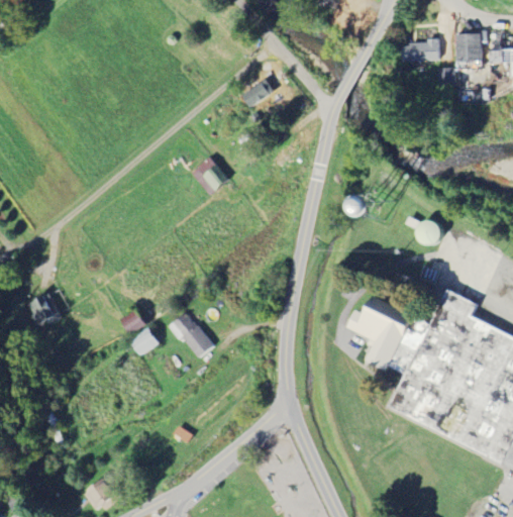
[(338,7),(366,18),(358,36),(331,25),(338,7)]
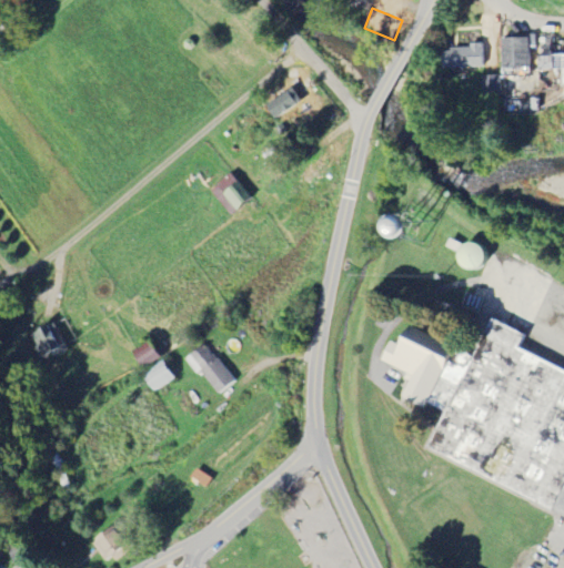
[(503,68),(503,38),(529,38),(529,68),(503,68)]
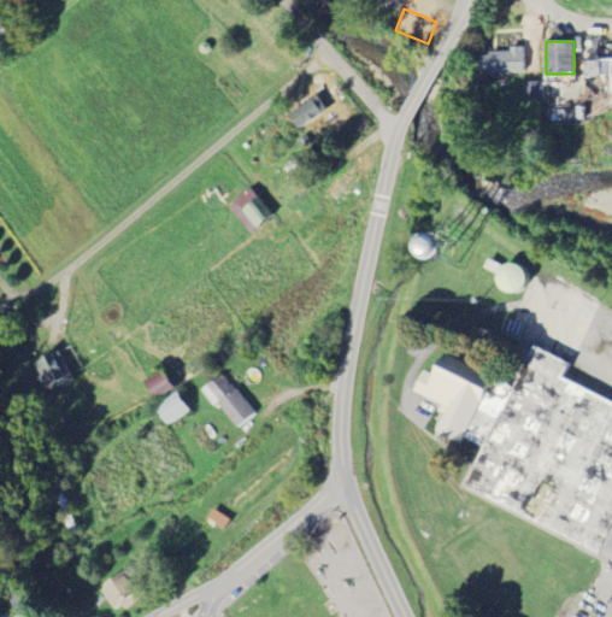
[(480,74),(480,54),(487,54),(487,51),(510,51),(510,47),(522,47),(522,74),(480,74)]
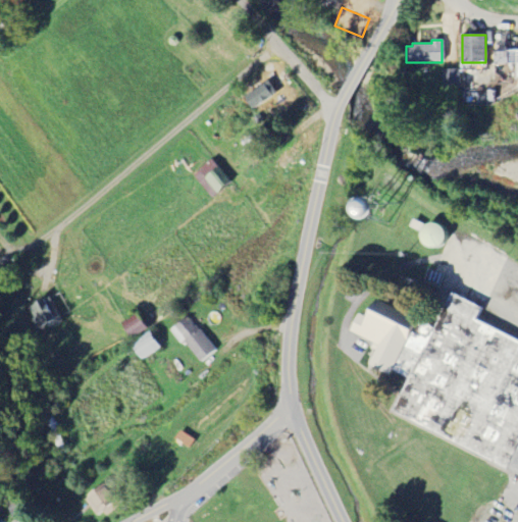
[(517,47),(517,76),(517,65),(495,65),(495,47),(517,47)]
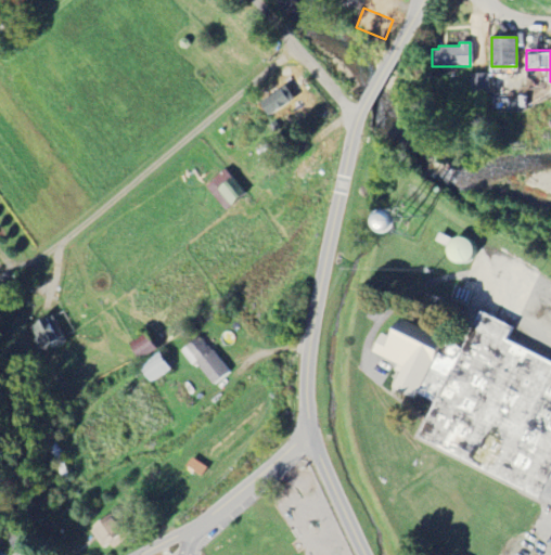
[(471,95),(471,74),(487,74),(487,95),(471,95)]
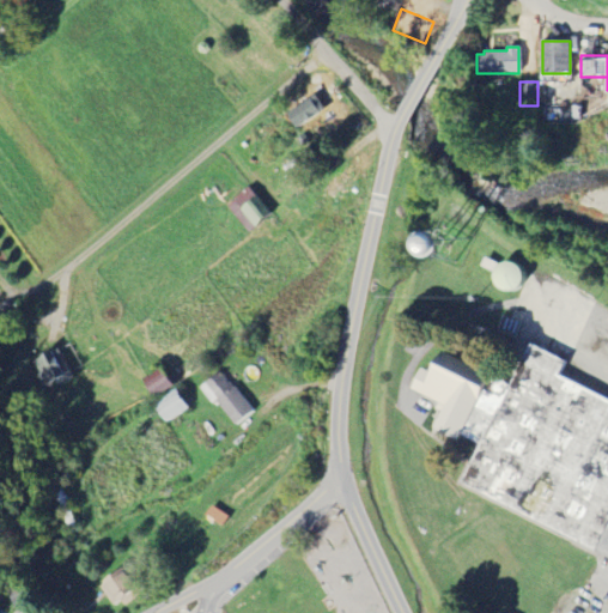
[(322,135),(310,145),(302,133),(308,128),(298,117),(305,113),(320,101),(341,129),(327,140),(322,135)]
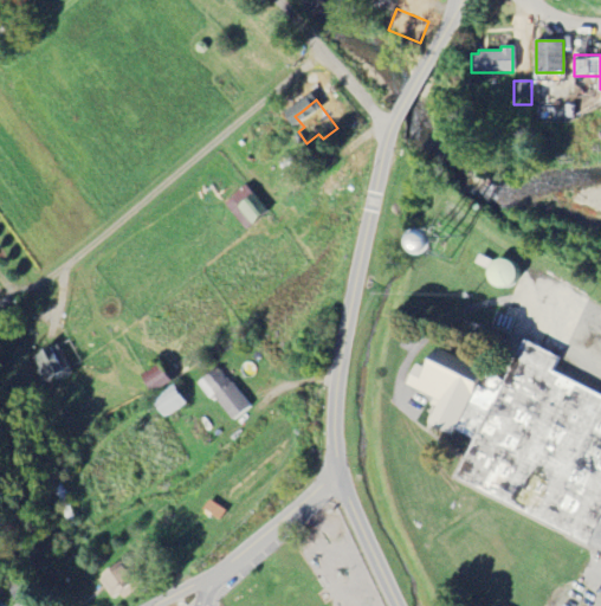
[(566,124),(534,123),(535,104),(567,107),(566,124)]
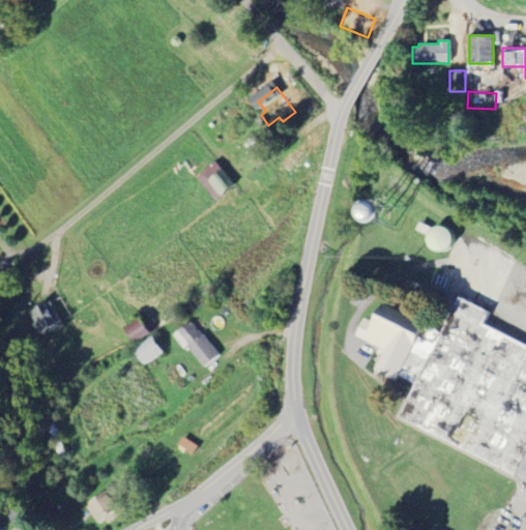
[(215,160),(235,185),(215,201),(197,176),(215,160)]
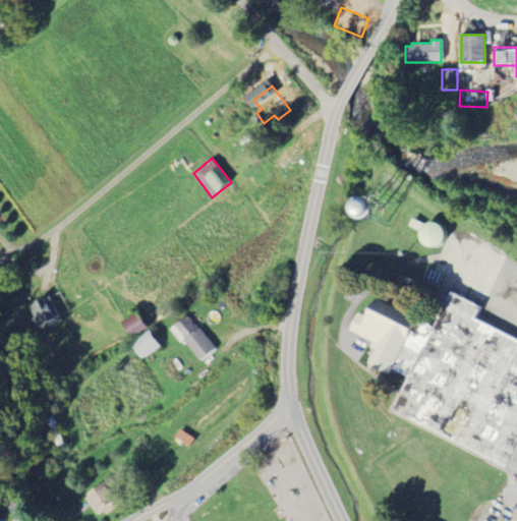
[(414,246),(443,247),(443,225),(414,225),(414,246)]
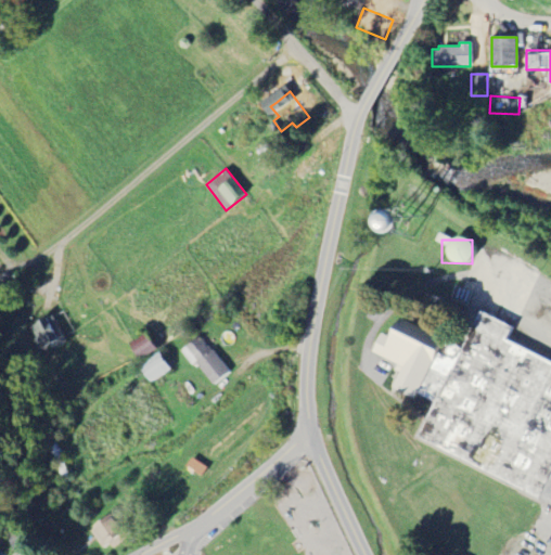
[(460,346),(479,309),(512,325),(505,339),(550,362),(550,507),(413,438),(430,407),(393,388),(401,370),(371,353),(382,332),(391,336),(400,315),(460,346)]
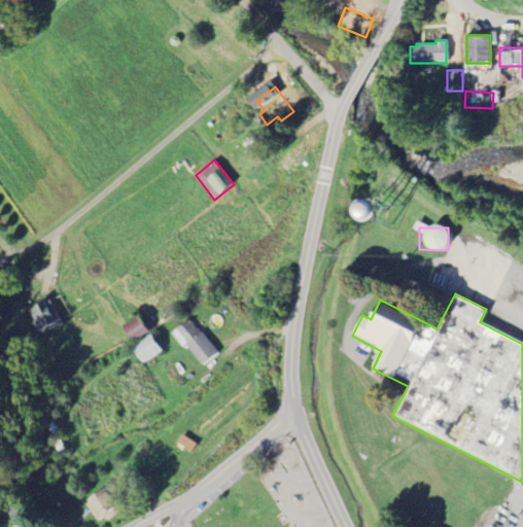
[(37,335),(63,323),(54,300),(27,311),(37,335)]
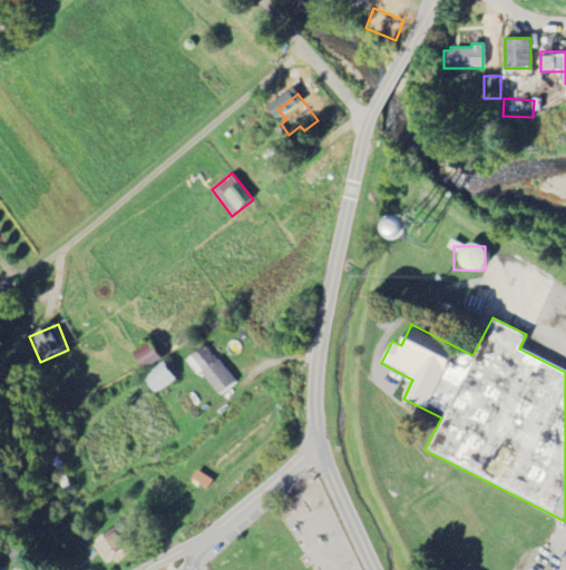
[(145,369),(134,353),(150,342),(160,357),(145,369)]
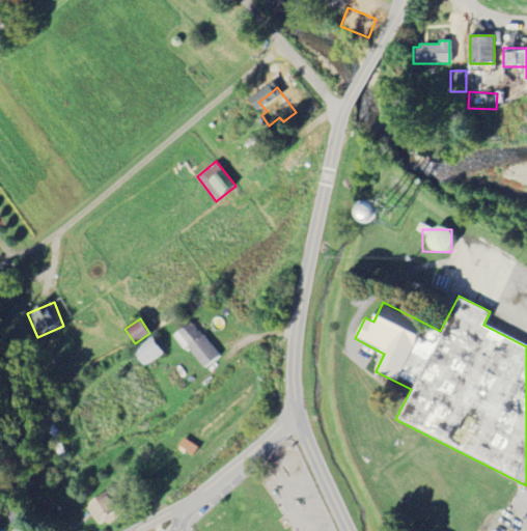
[(198,336),(200,334),(219,357),(203,369),(186,347),(185,350),(174,336),(189,324),(198,336)]
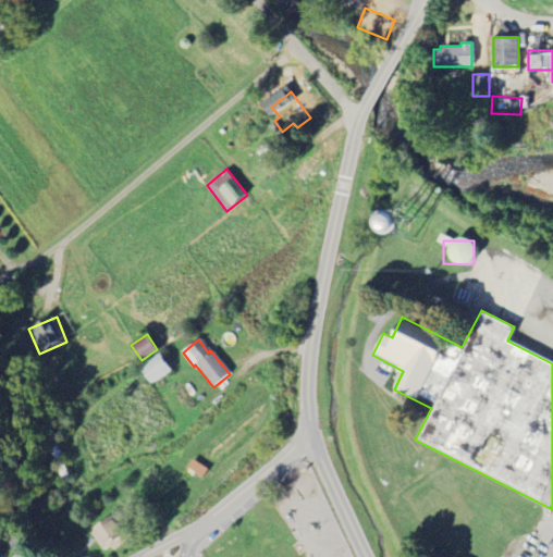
[(172,370),(151,384),(139,364),(160,351),(172,370)]
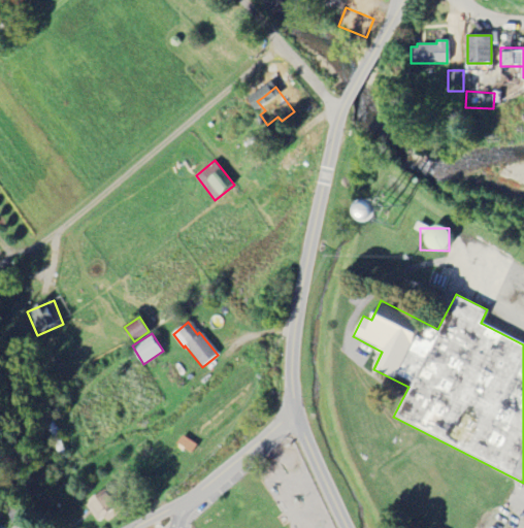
[(104,519),(99,522),(87,505),(92,501),(91,499),(109,486),(126,507),(106,522),(104,519)]
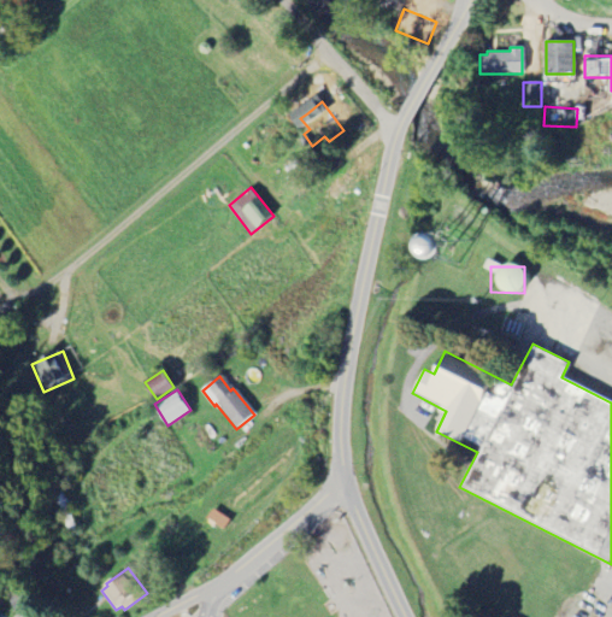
[(15,611),(7,594),(23,587),(30,604),(15,611)]
